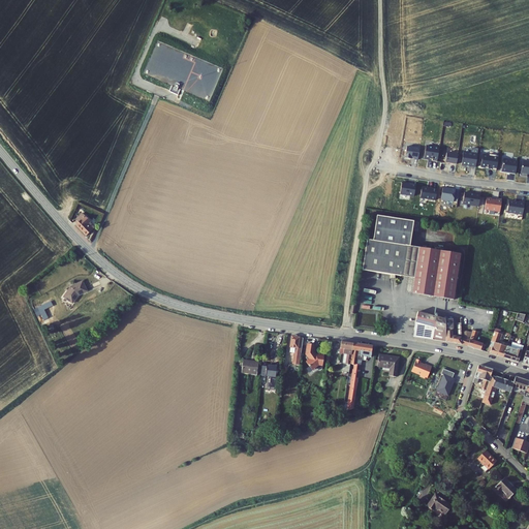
[(144,72),(173,84),(169,90),(178,93),(180,88),(209,99),(222,67),(157,39),(144,72)]
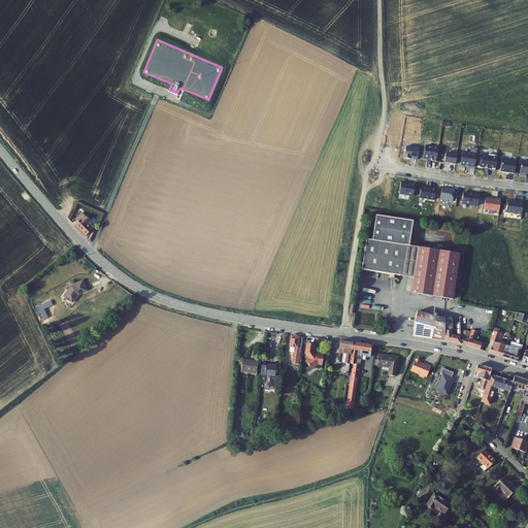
[(438,149),(425,145),(423,158),(436,160),(438,149)]
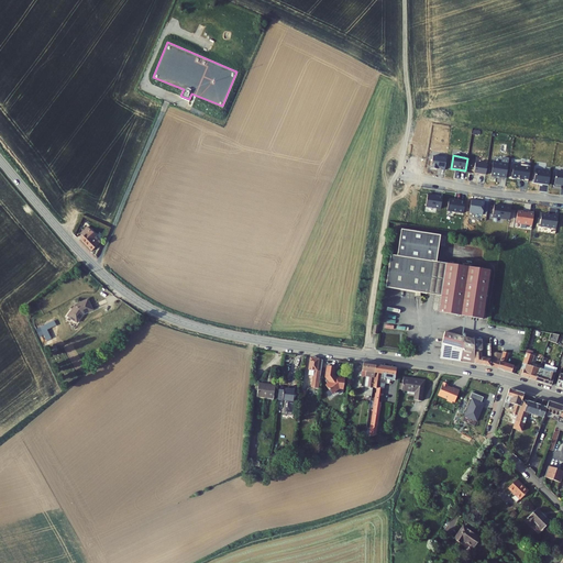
[(446,158),(433,156),(431,168),(445,170),(446,158)]
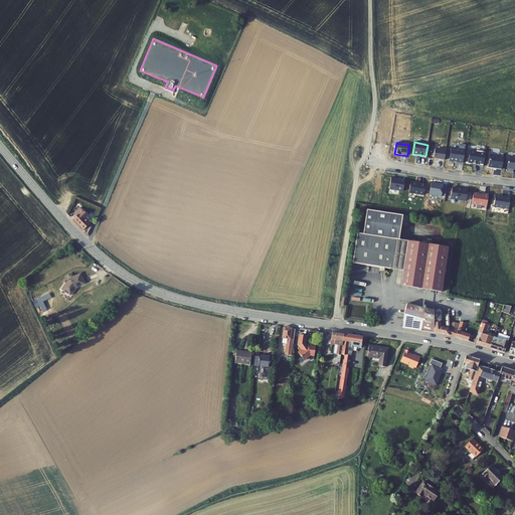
[(435,148),(433,158),(444,159),(445,150),(435,148)]
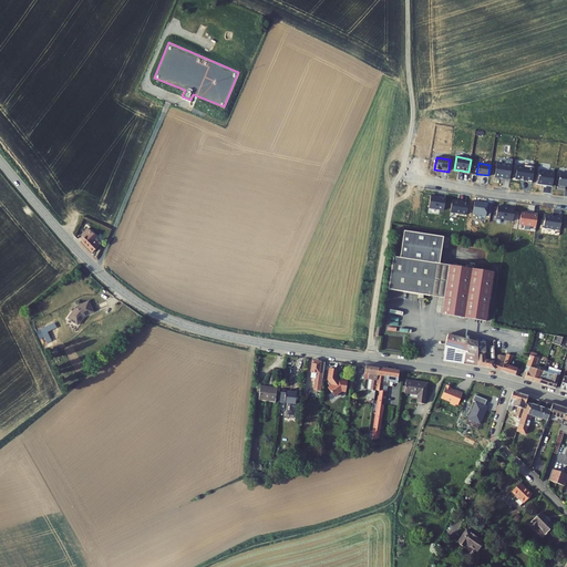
[(512,165),(497,163),(495,177),(509,179),(512,165)]
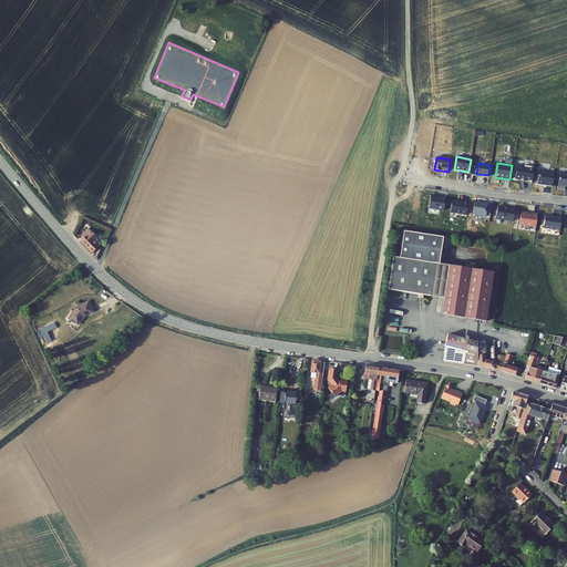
[(525,167),(517,166),(516,178),(524,179),(524,181),(528,181),(527,182),(532,183),(533,182),(533,181),(534,168),(535,166),(525,165),(525,167)]
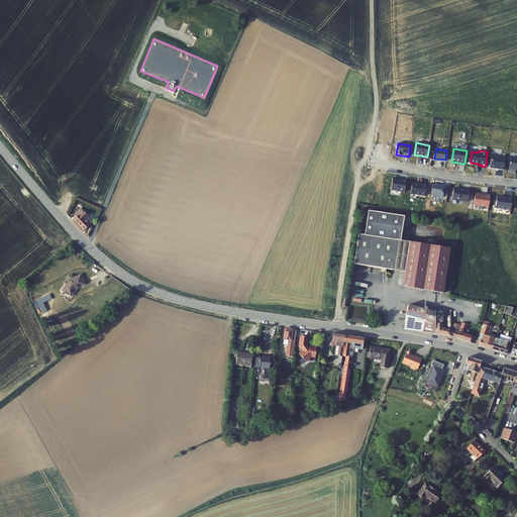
[(506,159),(492,157),(491,168),(499,169),(499,170),(504,171),(506,159)]
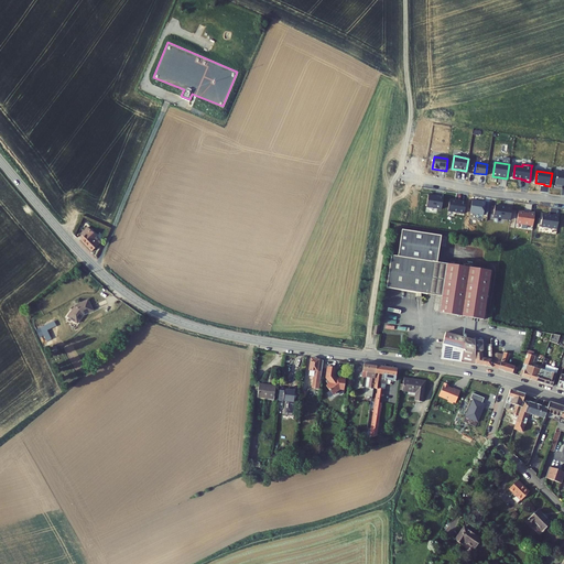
[(435,196),(429,195),(426,207),(442,209),(443,198),(435,197),(435,196)]
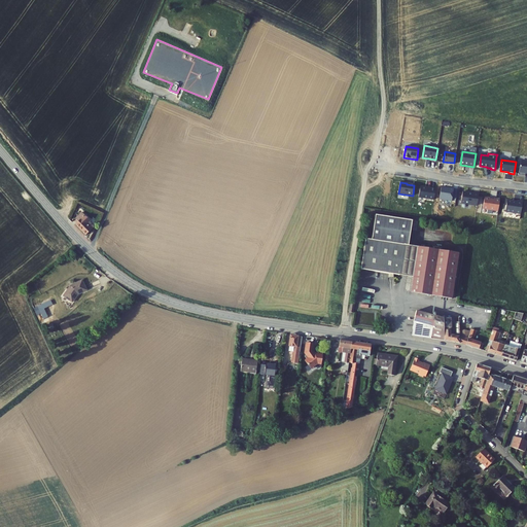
[(419,198),(426,198),(426,199),(430,200),(430,199),(434,200),(435,189),(421,187),(419,198)]
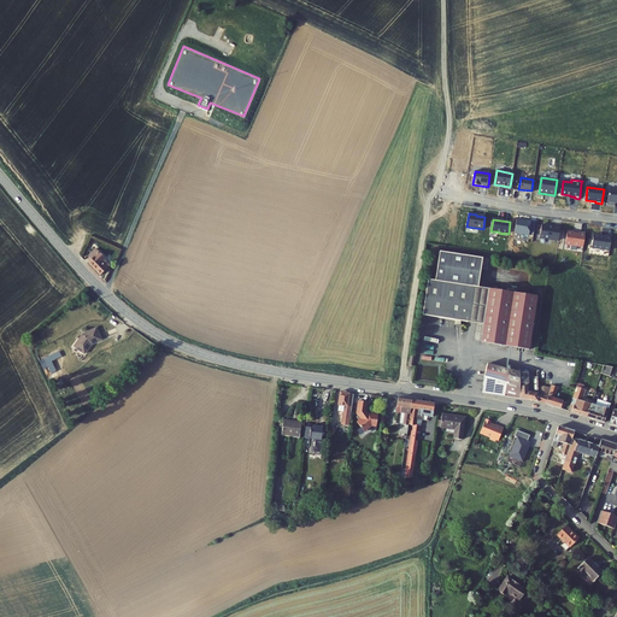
[(532,222),(517,219),(515,234),(529,235),(532,222)]
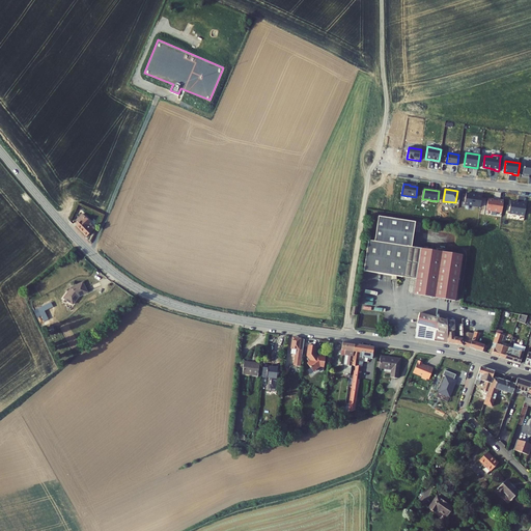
[(482,196),(467,194),(465,205),(480,207),(482,196)]
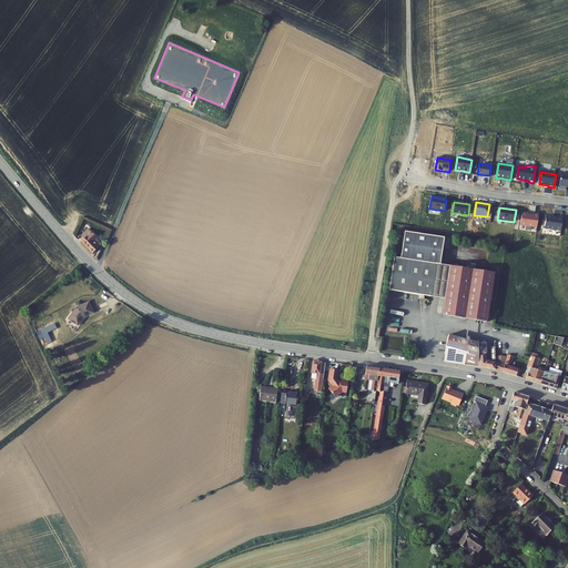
[(545,217),(544,224),(561,227),(564,214),(557,213),(557,214),(547,212),(546,217),(545,217)]
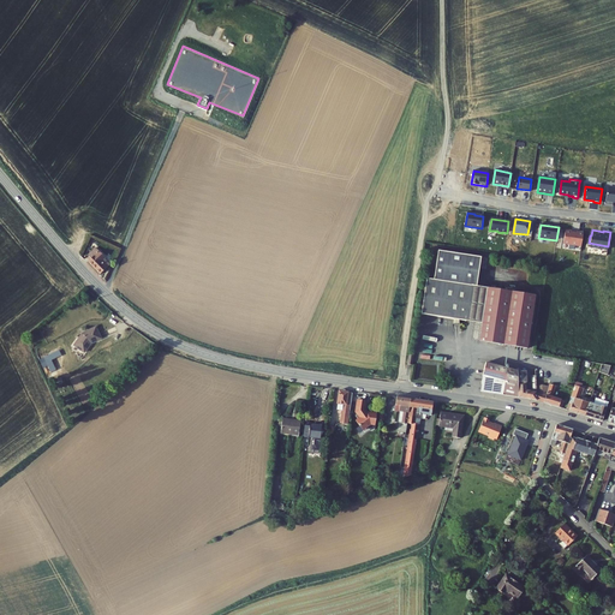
[(579,232),(566,231),(563,244),(581,246),(583,233),(584,232),(579,231),(579,232)]
